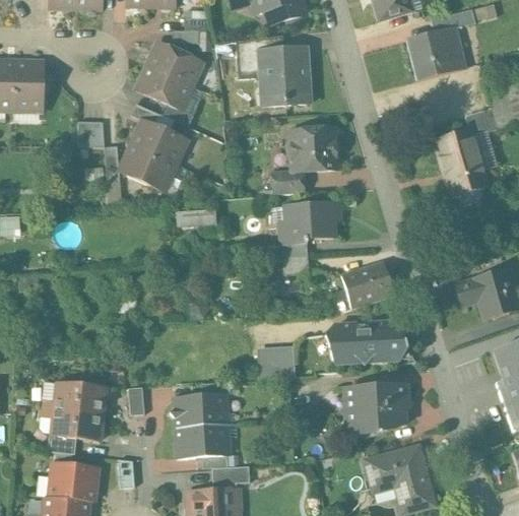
[(256,0),(260,12),(270,9),(274,21),(304,13),(299,0),(256,0)]
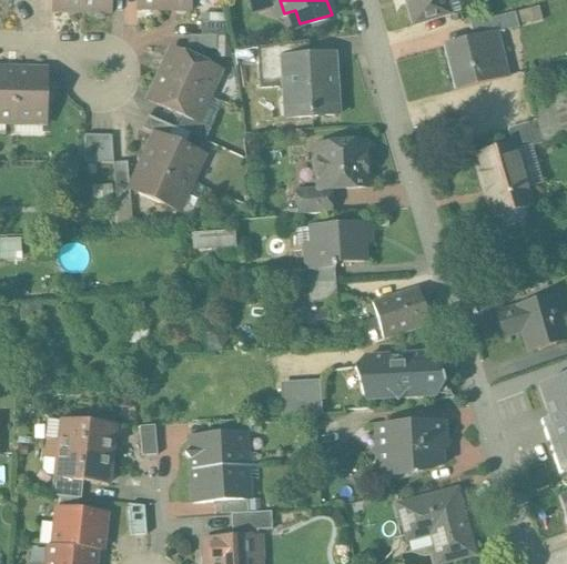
[(406,0),(414,23),(451,12),(451,10),(461,8),(458,0),(406,0)]
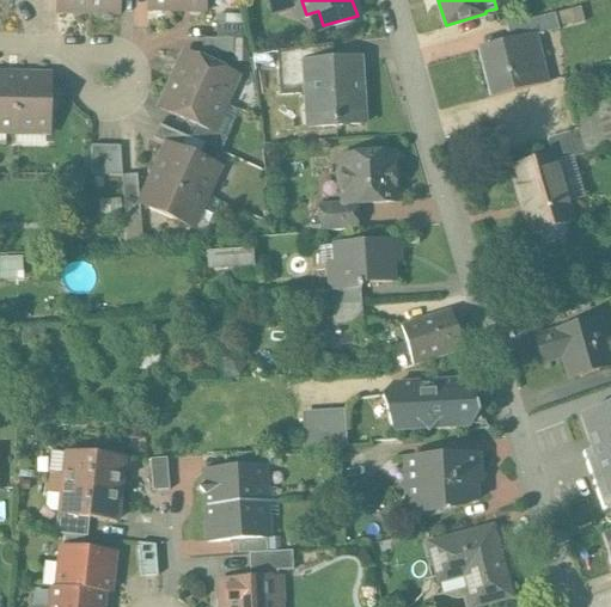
[(555,10),(517,20),(520,35),(537,30),(537,32),(560,26),(555,10)]
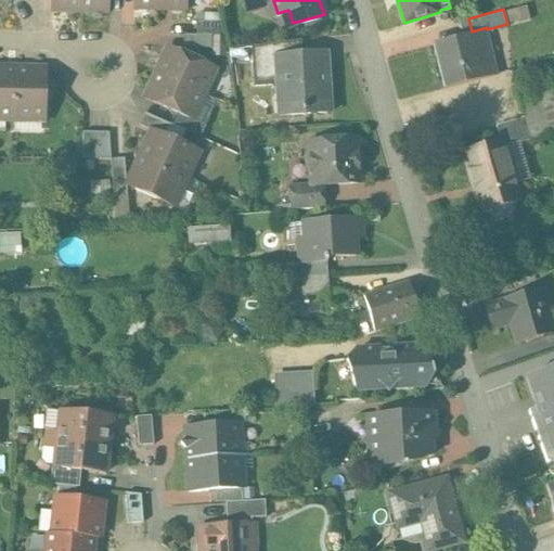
[(221,20),(197,18),(196,31),(213,33),(226,33),(221,20)]
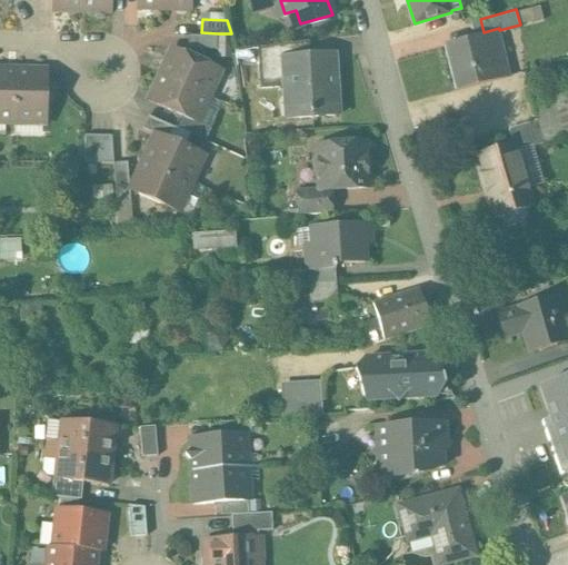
[(484,32),(445,42),(456,88),(510,73),(509,72),(504,73),(499,52),(505,51),(499,30),(499,28),(484,32)]
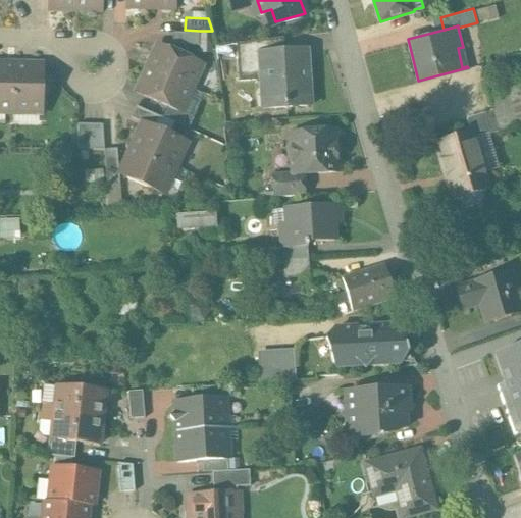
[(185,30),(173,30),(173,42),(200,42),(200,31),(185,30)]
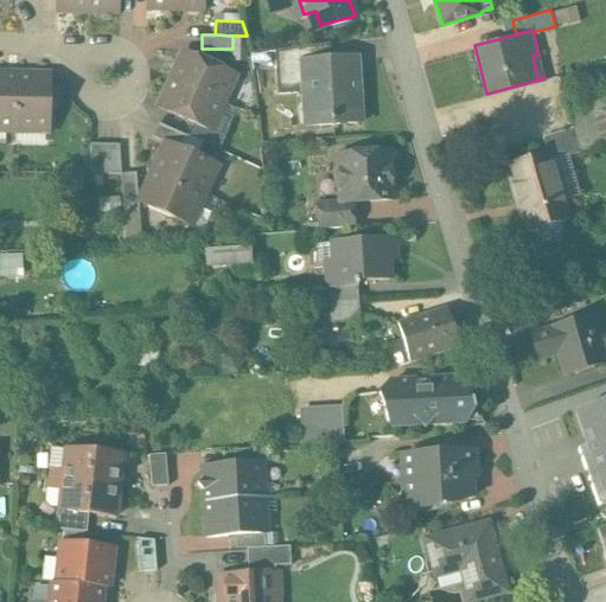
[(325,40),(275,47),(279,91),(291,90),(291,84),(304,83),(301,58),(326,56),(325,40)]
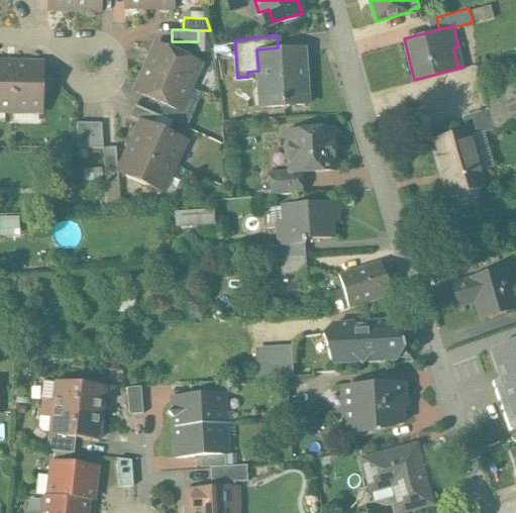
[(201,61),(157,40),(146,65),(190,85),(201,61)]
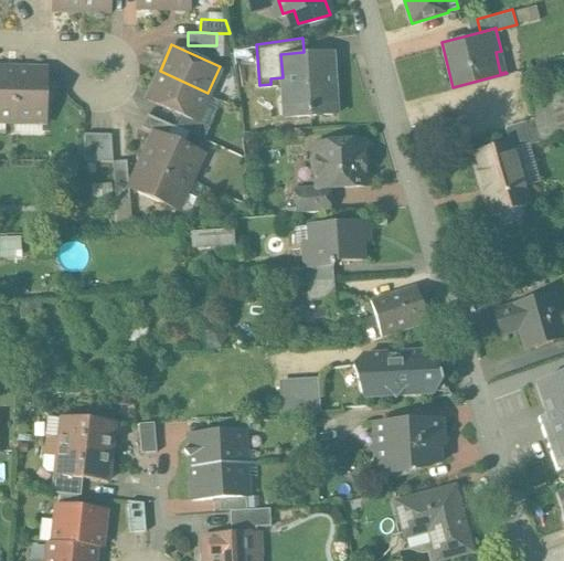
[(304,52),(280,54),(283,77),(287,77),(289,113),(285,113),(285,115),(336,112),(332,51),(304,52)]
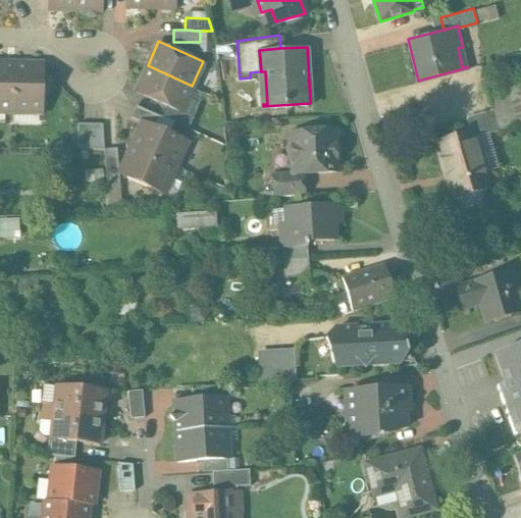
[(15,60),(0,60),(0,108),(14,109),(15,60)]
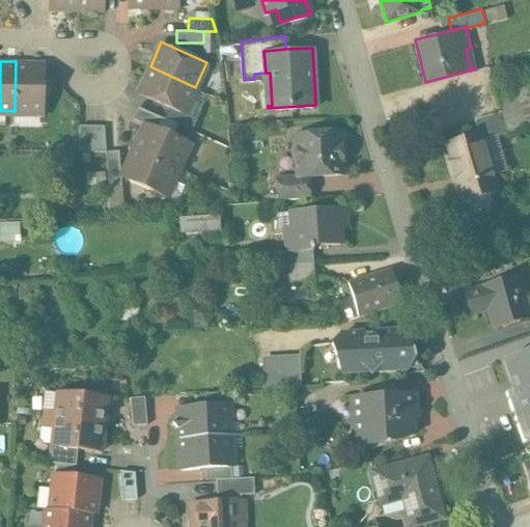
[(45,62),(16,61),(15,111),(44,112),(45,62)]
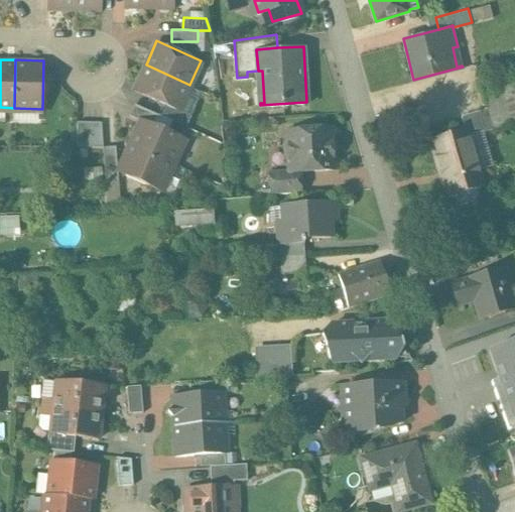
[(189,85),(146,65),(135,89),(166,103),(179,108),(189,85)]
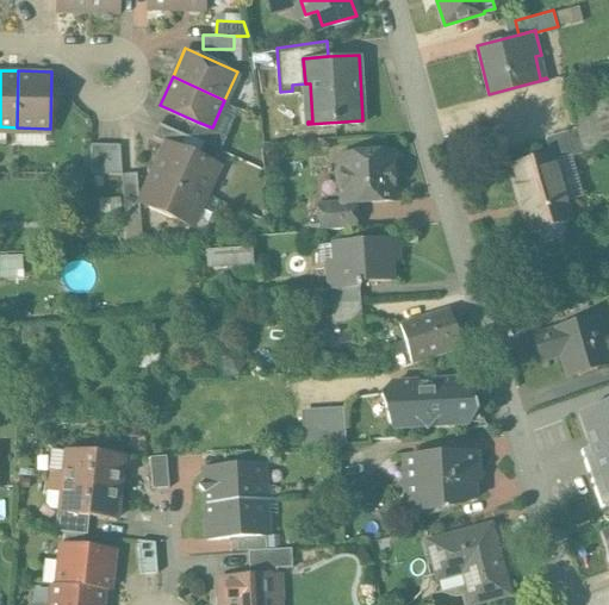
[(608,91),(607,83),(567,95),(572,128),(578,126),(585,149),(604,142),(595,116),(608,110),(608,91)]
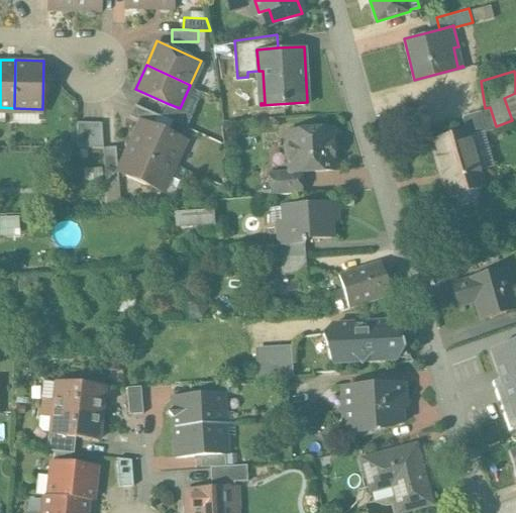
[(159,113),(135,102),(130,114),(141,118),(155,124),(159,113)]
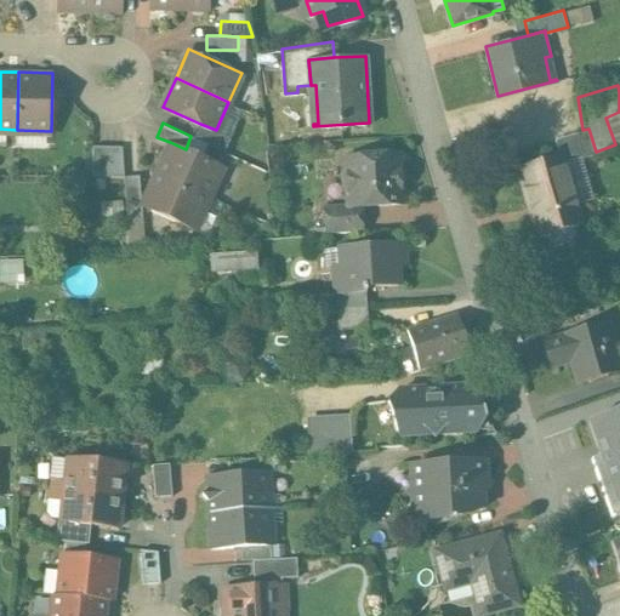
[(216,130),(200,124),(194,137),(226,150),(232,137),(216,130)]
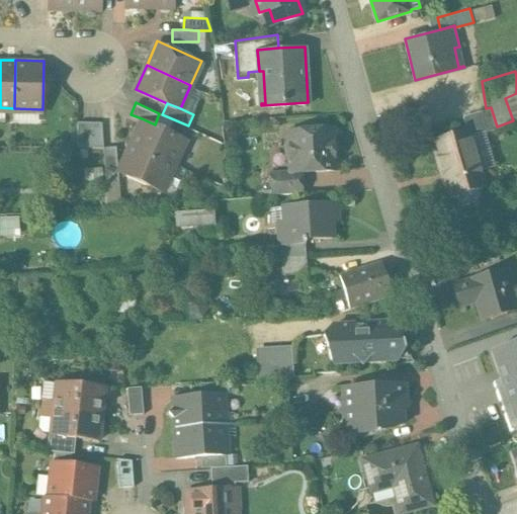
[(486,108),(463,115),(467,129),(468,127),(470,135),(497,126),(491,107),(486,108)]
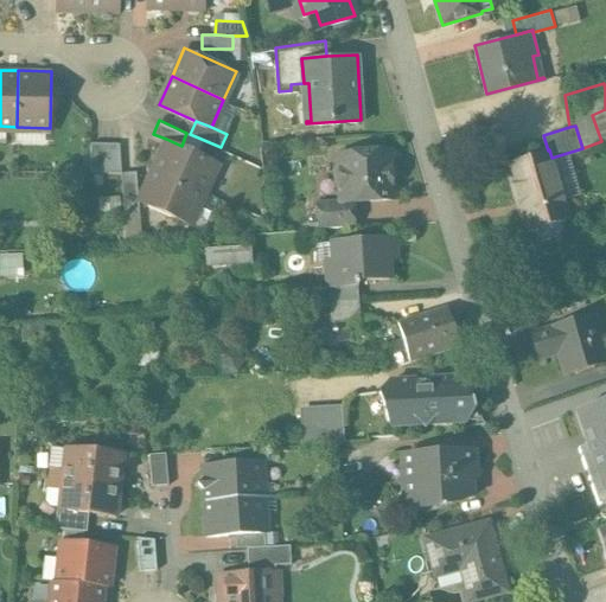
[(17,139),(49,139),(49,129),(17,129),(17,139)]
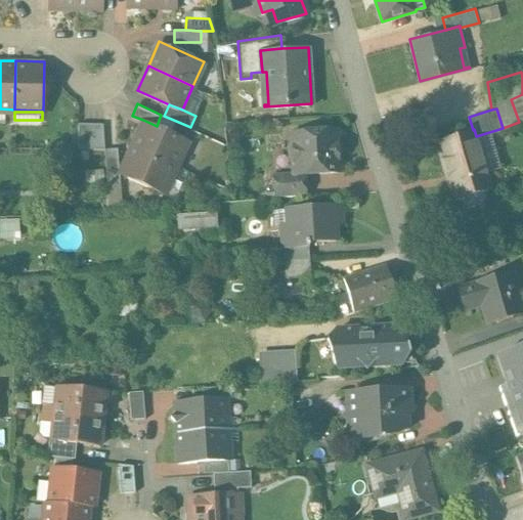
[(157,126),(143,120),(133,144),(177,164),(188,140),(157,126)]
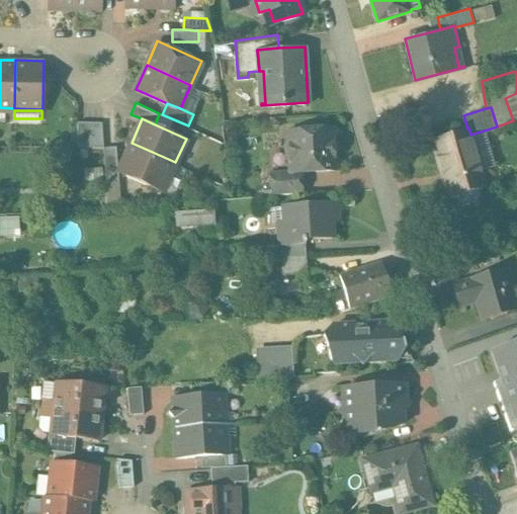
[(102,120),(78,119),(77,145),(104,146),(102,120)]
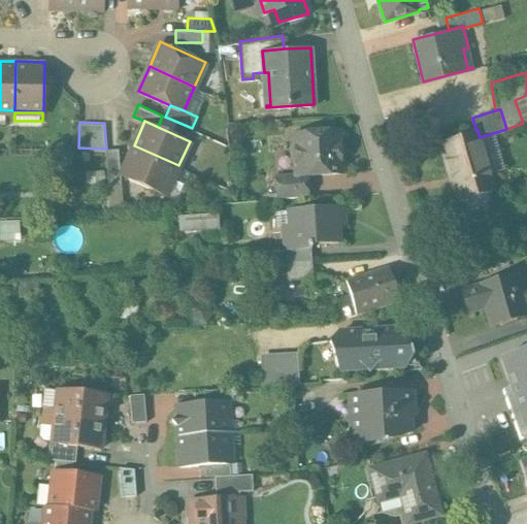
[(339,130),(305,132),(302,129),(297,130),(292,135),(292,140),(295,143),(297,172),(297,173),(307,173),(342,170),(341,156),(342,156),(342,144),(340,144),(339,130)]
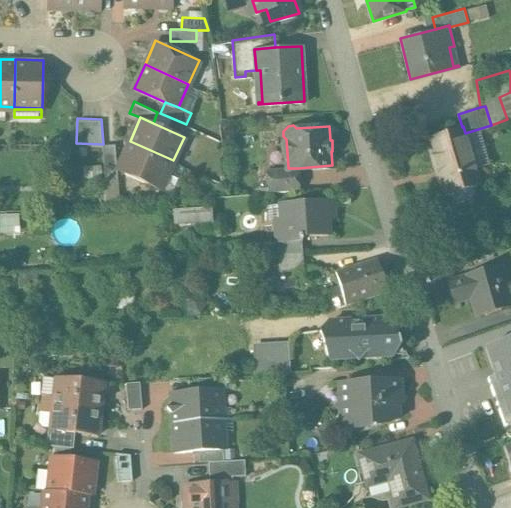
[(462,127),(428,137),(445,194),(477,184),(472,168),(476,167),(465,133),(463,126),(462,127)]
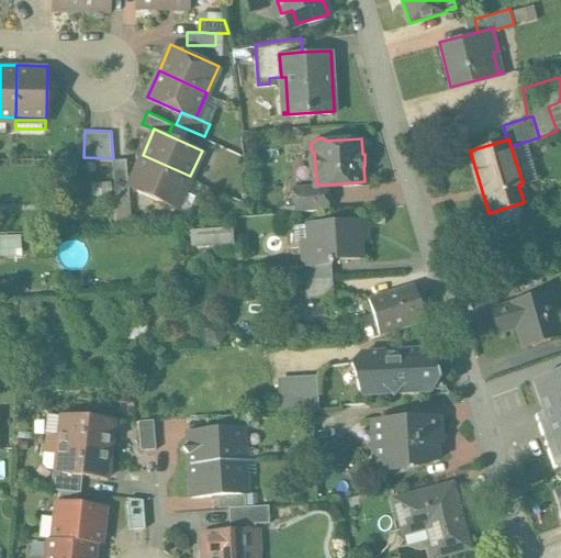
[(190,176),(143,155),(128,185),(175,205),(178,204),(190,176)]
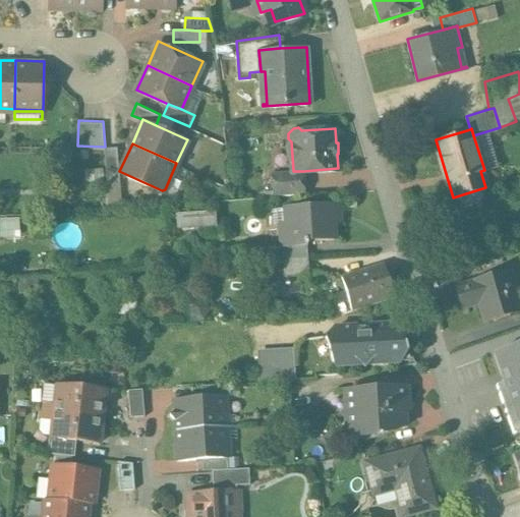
[(117,146),(105,147),(107,183),(120,182),(119,176),(115,174),(119,165),(117,146)]
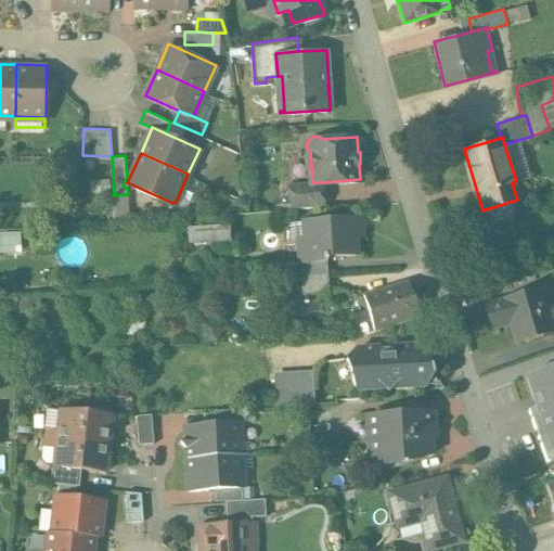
[(323,182),(312,182),(312,181),(291,182),(292,207),(324,205),(323,182)]
